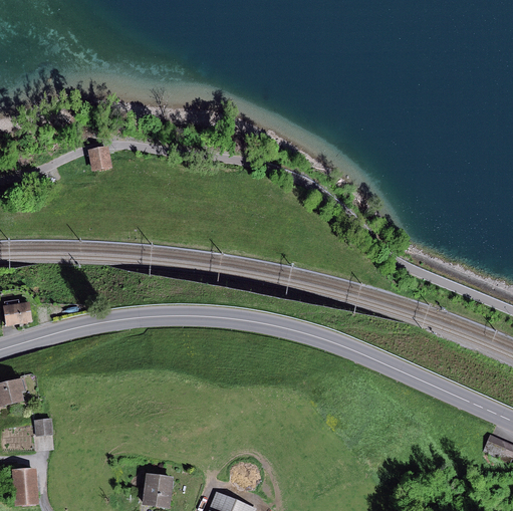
[(111,167),(107,147),(87,151),(90,171),(111,167)]
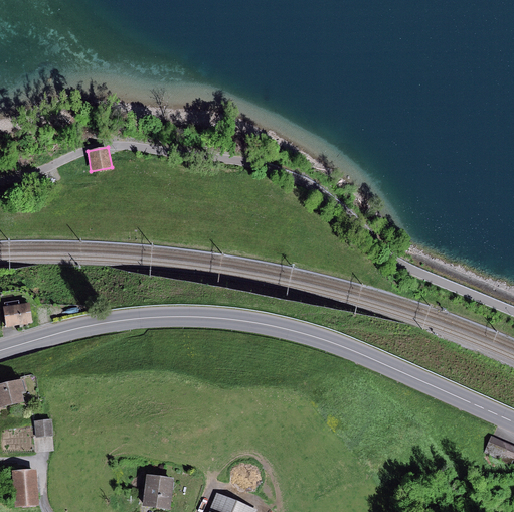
[(27,304),(3,308),(6,326),(30,322),(27,304)]
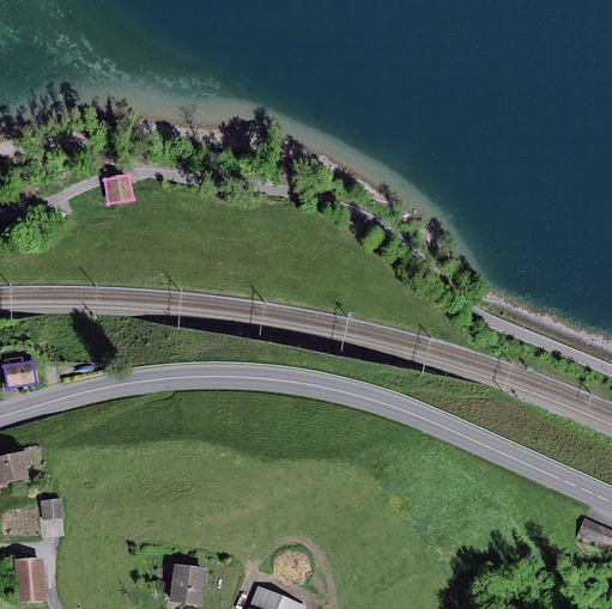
[(25,450),(0,456),(0,485),(32,476),(25,450)]
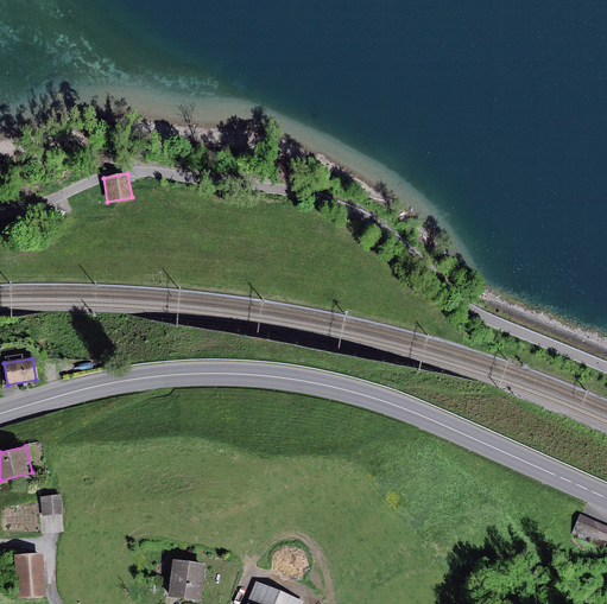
[(61,493),(39,495),(42,514),(62,513),(61,493)]
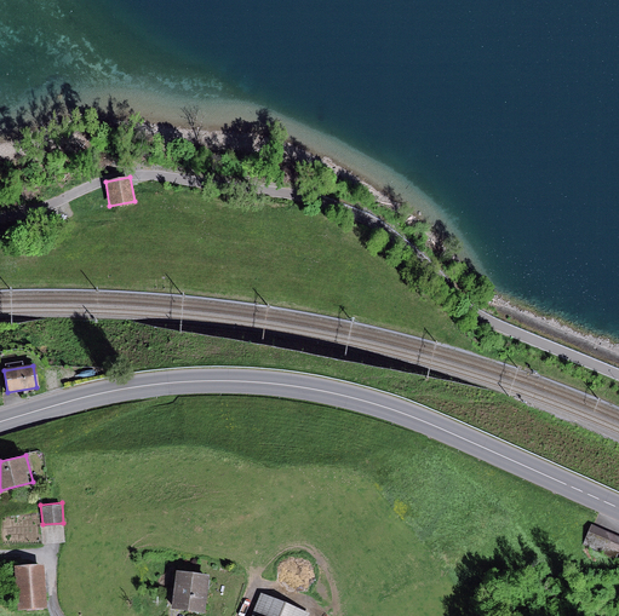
[(607,534),(592,525),(586,536),(601,546),(607,534)]
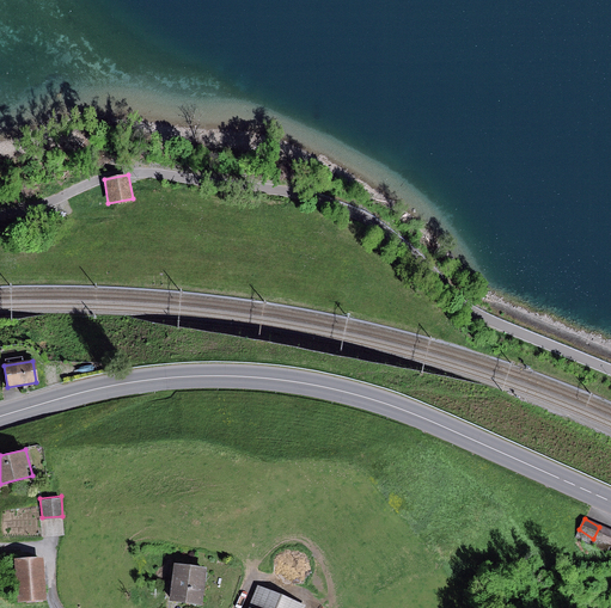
[(29,557),(14,558),(17,600),(44,599),(42,556),(29,557)]
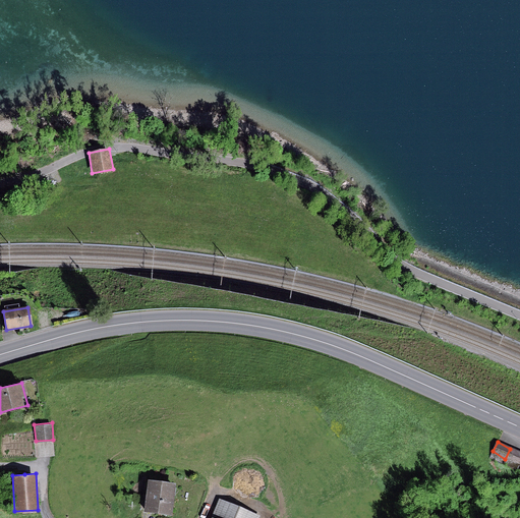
[(176,481),(148,478),(145,510),(172,513),(176,481)]
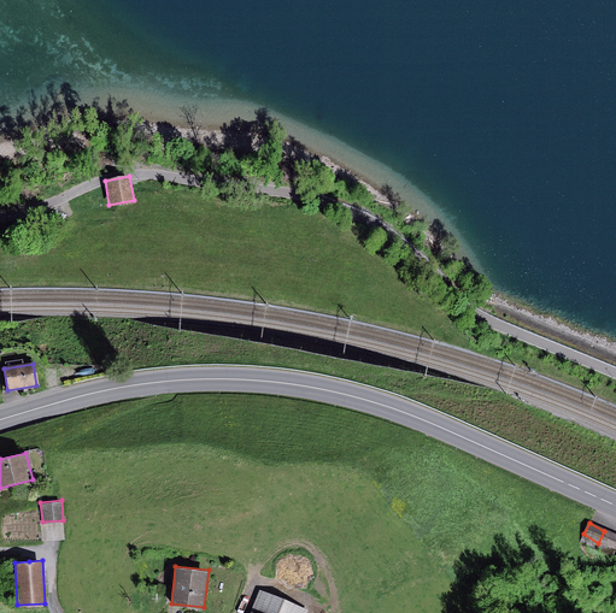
[(320,612),(321,612),(258,587),(247,612),(320,612)]
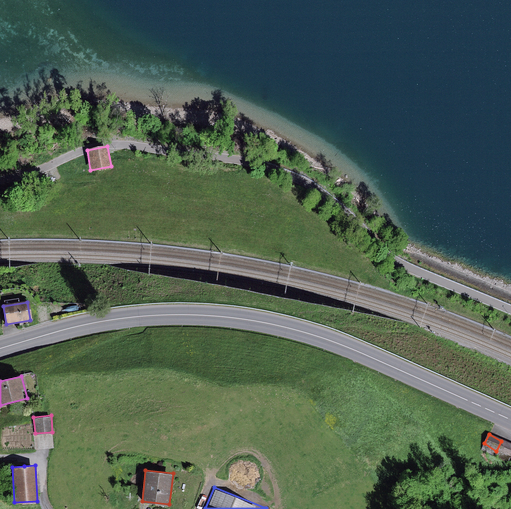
All buildings are outlined.
